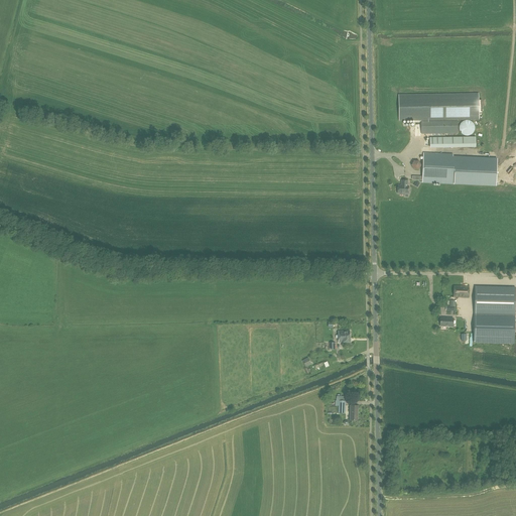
[(479,94),(399,95),(399,121),(421,120),(421,134),(458,133),(458,120),(479,119),(479,94)]
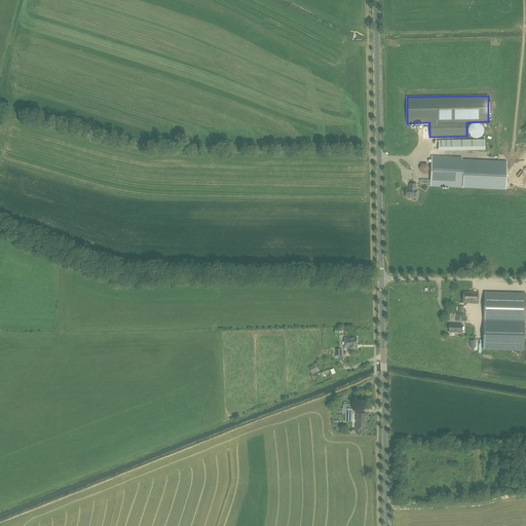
[(468,127),(467,130),(467,133),(468,135),(470,137),(472,138),(474,139),(476,139),(478,139),(481,137),(482,136),(483,134),(484,130),(484,128),(482,126),(480,124),(478,122),(474,122),(471,124),(468,127)]
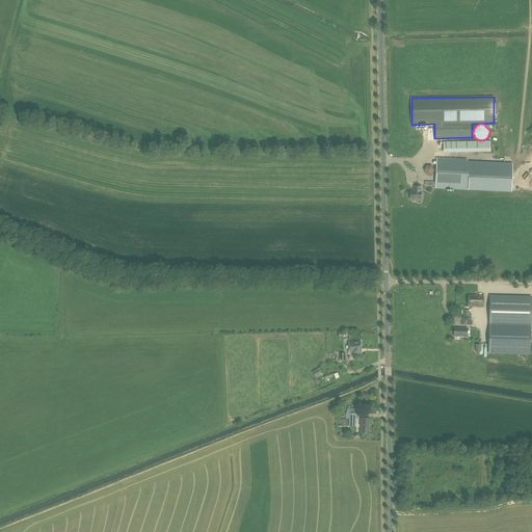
[(444,142),(444,150),(444,153),(490,152),(490,141),(444,142)]
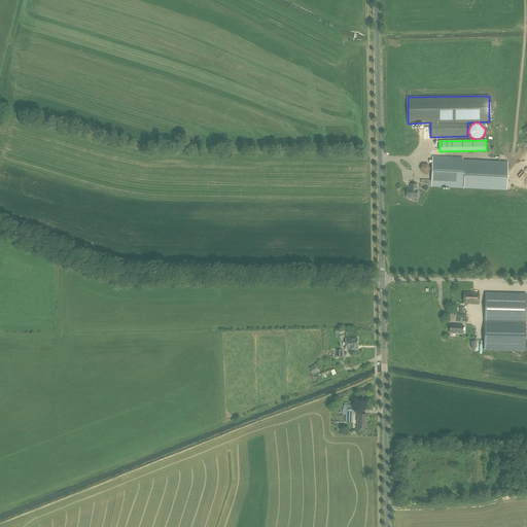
[(432,160),(431,180),(421,180),(421,184),(431,184),(431,185),(506,189),(507,165),(456,162),(456,161),(432,160)]
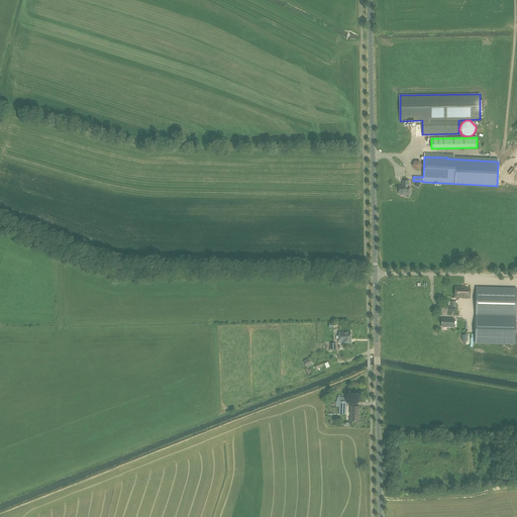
[(398,194),(409,194),(409,187),(408,187),(408,181),(402,181),(402,186),(399,186),(398,194)]
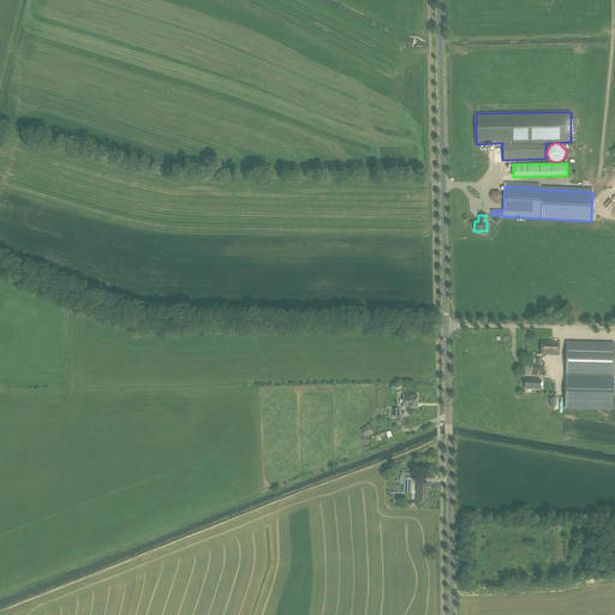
[(541,341),(539,354),(557,354),(559,341),(541,341)]
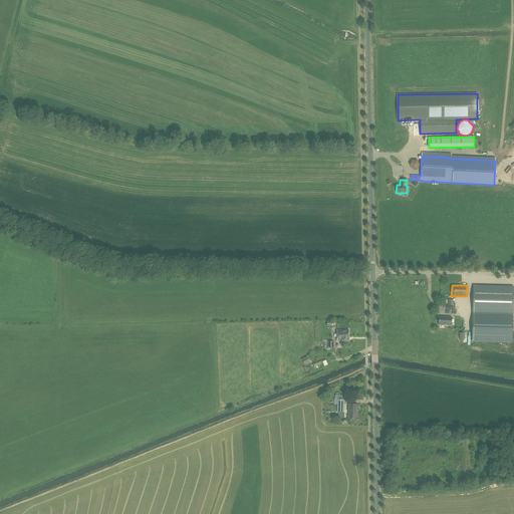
[(511,286),(473,285),(473,313),(513,314),(513,286),(511,286)]
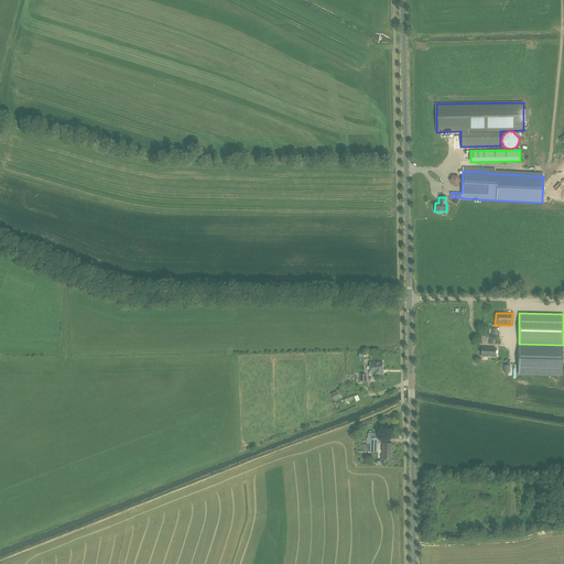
[(501,327),(501,342),(513,342),(513,327),(501,327)]
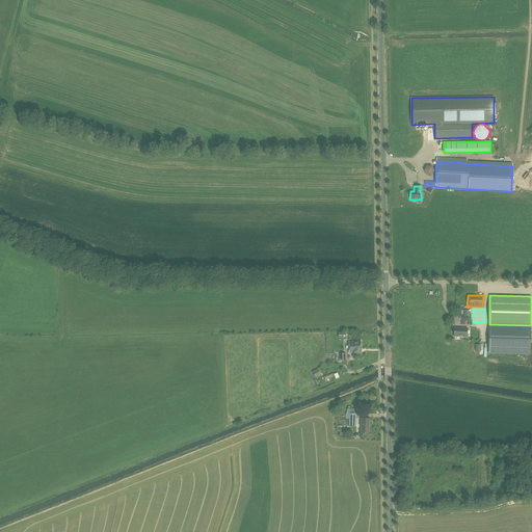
[(530,352),(530,333),(530,329),(531,325),(489,324),(488,347),(488,353),(530,353),(530,352)]
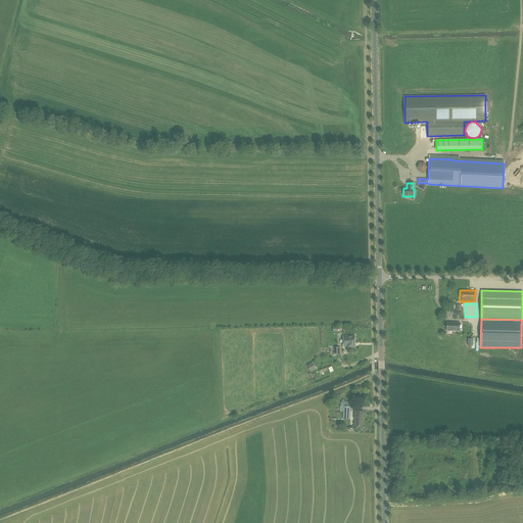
[(446,331),(459,331),(460,323),(446,322),(446,331)]
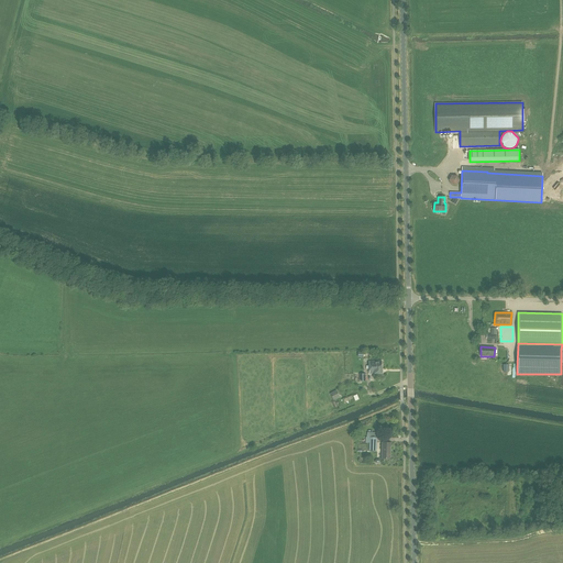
[(374,374),(382,374),(382,361),(374,361),(374,362),(368,362),(370,374),(374,374)]
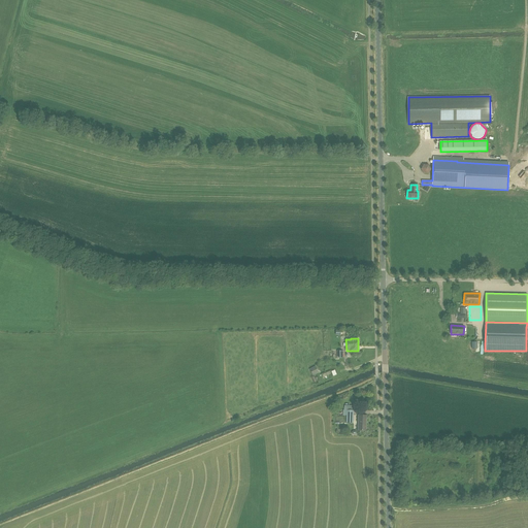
[(354,410),(353,410),(353,406),(344,405),(344,407),(343,410),(343,414),(344,416),(347,416),(345,423),(353,423),(354,410)]
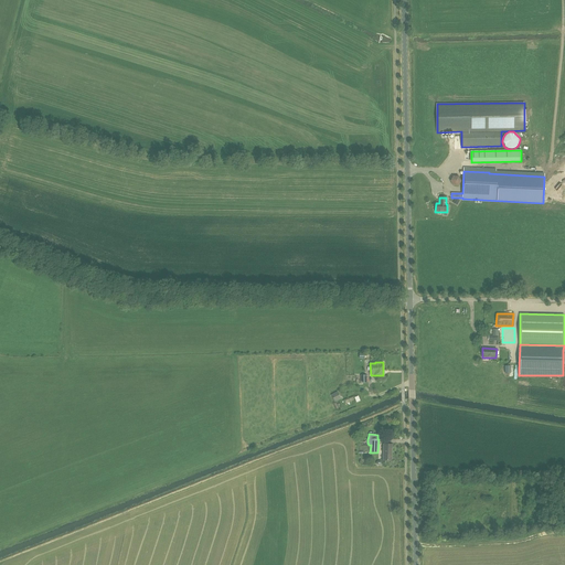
All buildings are outlined.
